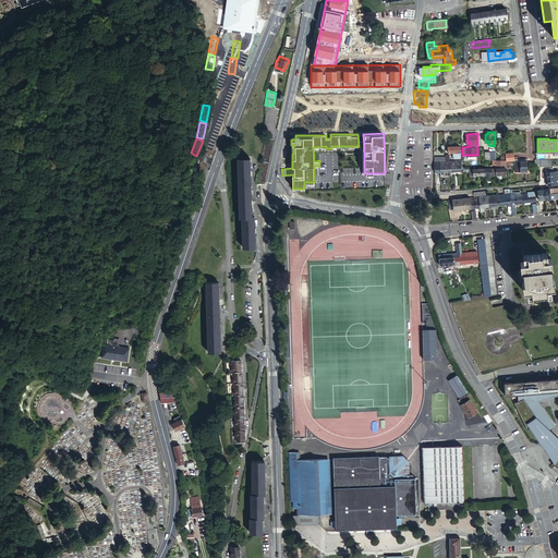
[(455,152),(455,156),(461,155),(461,146),(448,146),(448,152),(455,152)]
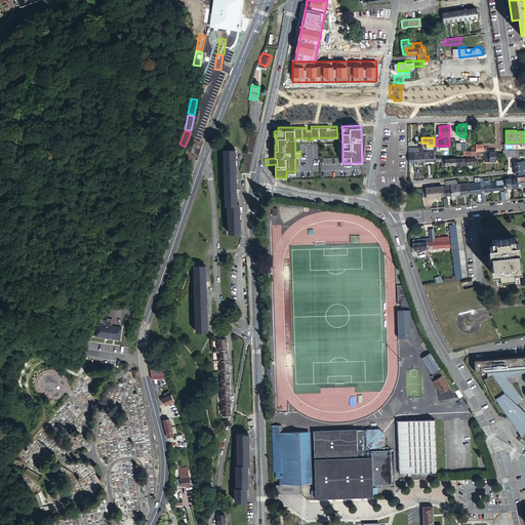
[(484,143),(476,144),(477,150),(477,152),(484,151),(484,152),(485,161),(497,161),(496,149),(484,149),(484,143)]
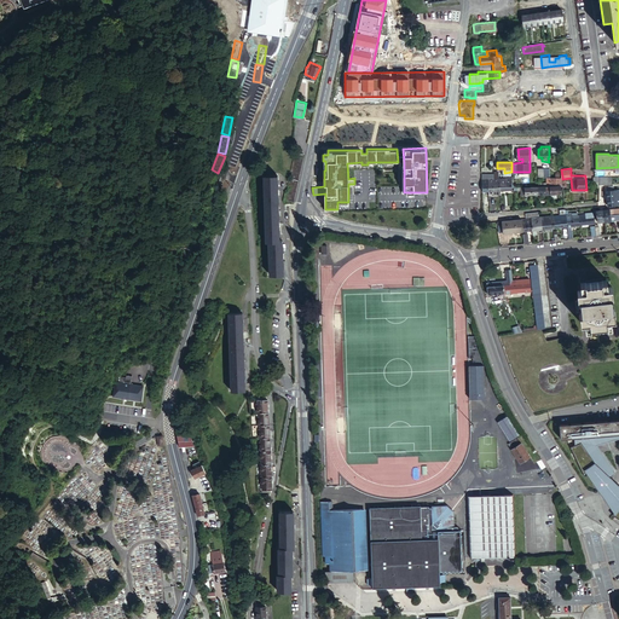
[(210,172),(204,187),(210,190),(218,174),(210,172)]
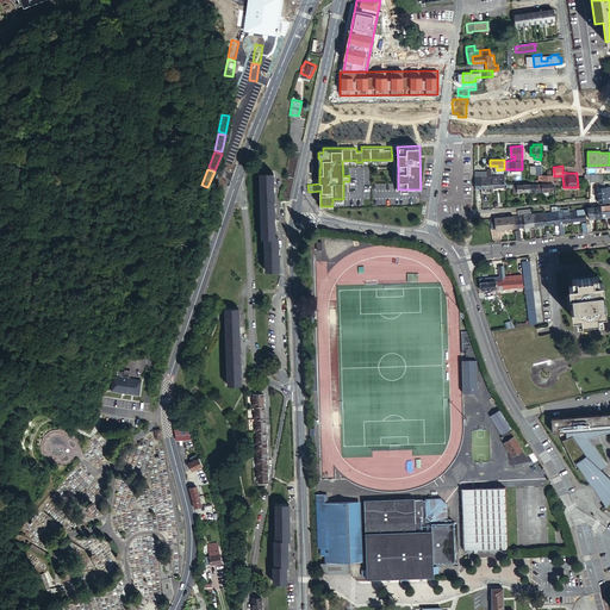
[(478,170),(475,170),(475,174),(475,175),(475,187),(483,187),(481,173),(486,173),(486,170),(483,170),(478,170)]
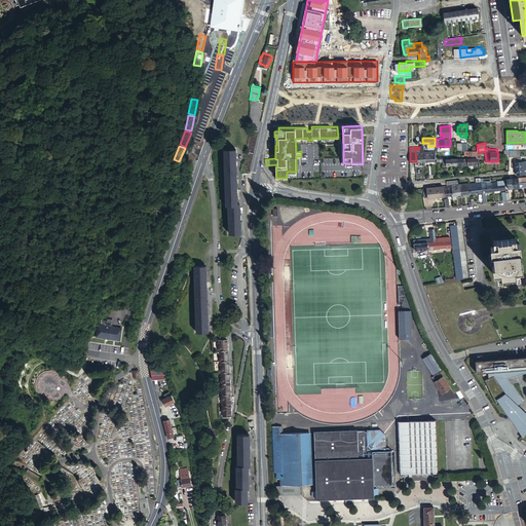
[(229,233),(240,232),(239,203),(237,203),(235,148),(224,148),(226,204),(228,204),(229,233)]
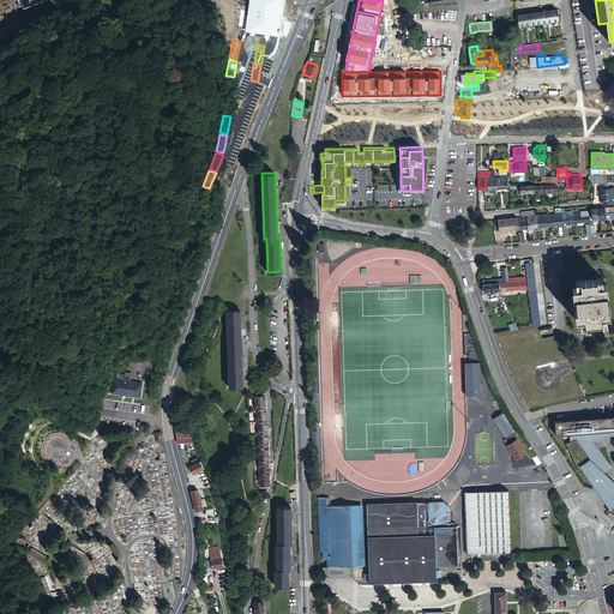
[(507,175),(497,176),(497,187),(509,187),(507,175)]
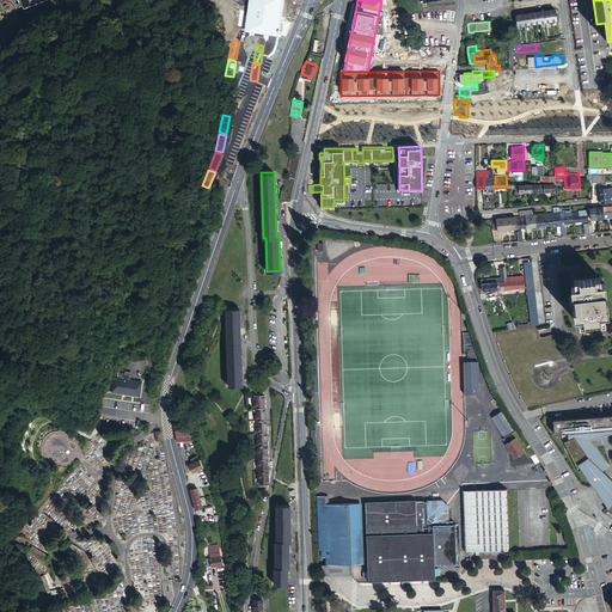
[(551,179),(551,175),(544,175),(544,183),(545,190),(555,190),(555,183),(548,183),(548,179),(551,179)]
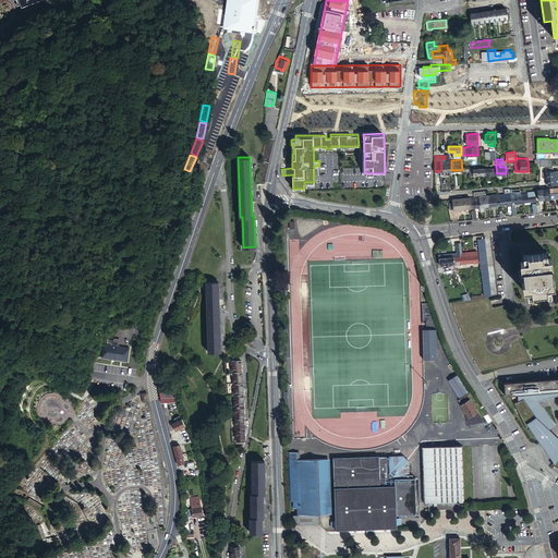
[(546,167),(548,184),(557,182),(557,178),(557,170),(557,171),(557,169),(553,169),(553,166),(546,167)]
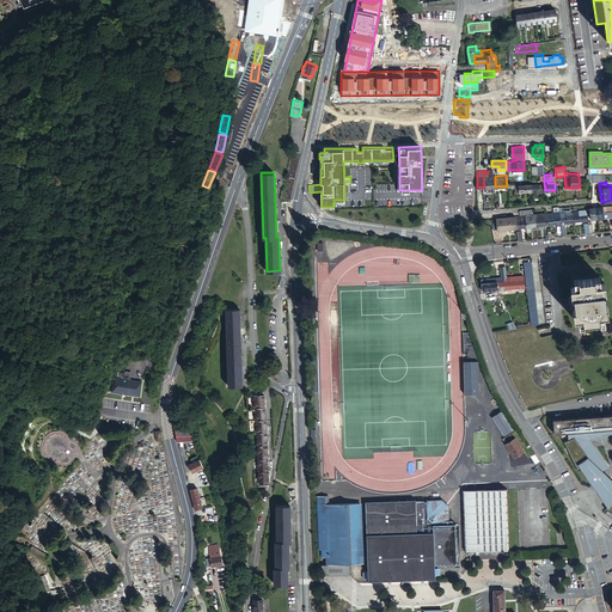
[(611,203),(597,206),(598,218),(599,218),(604,218),(604,216),(604,212),(609,212),(609,215),(609,219),(611,218),(611,203)]
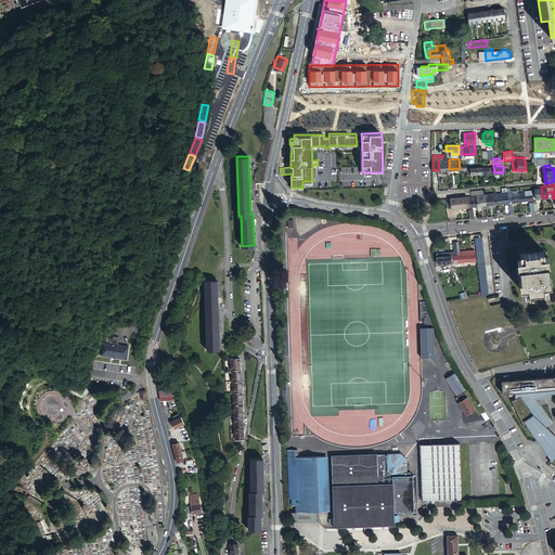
[(517,190),(507,191),(507,192),(508,203),(510,213),(514,213),(513,206),(512,207),(512,202),(520,202),(520,199),(519,191),(517,191),(517,190)]
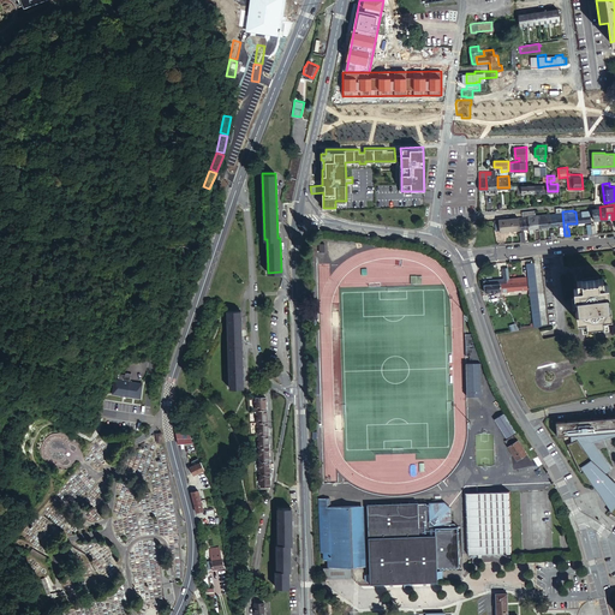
[(590,210),(575,212),(577,221),(578,221),(578,224),(584,224),(584,221),(591,221),(590,210)]
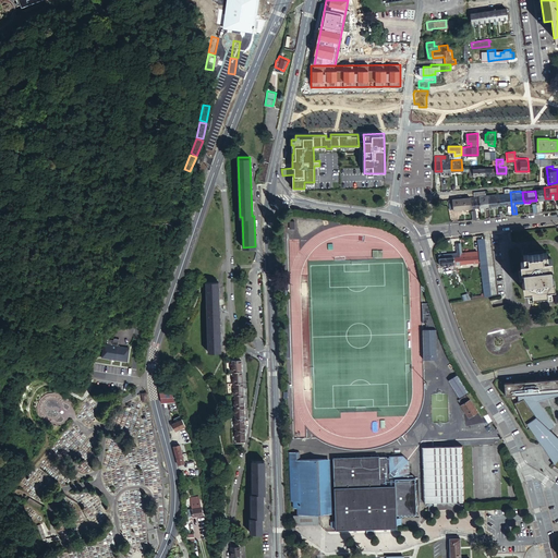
[(511,204),(510,193),(498,194),(499,205),(511,204)]
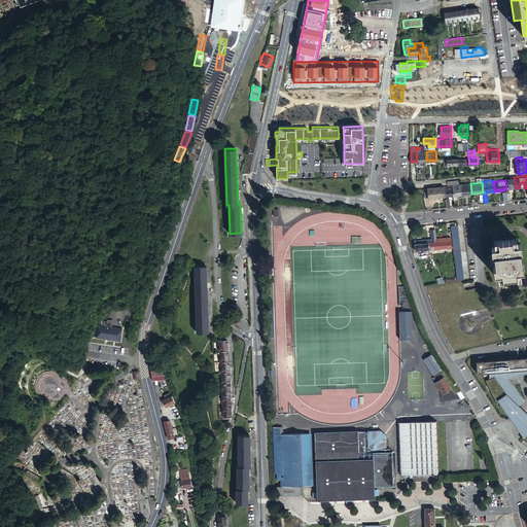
[(471,194),(470,183),(461,184),(462,195),(471,194)]
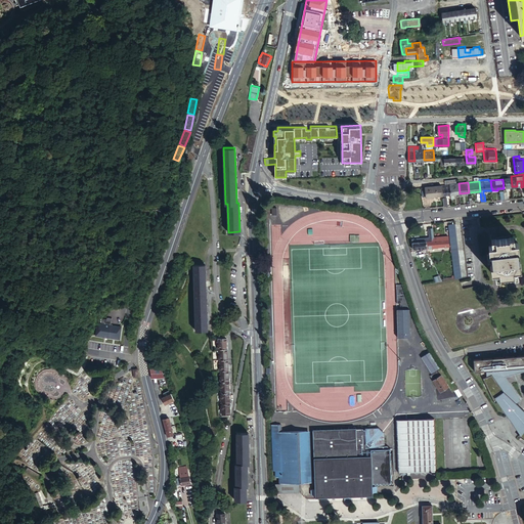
[(450,193),(449,183),(442,184),(442,194),(450,193)]
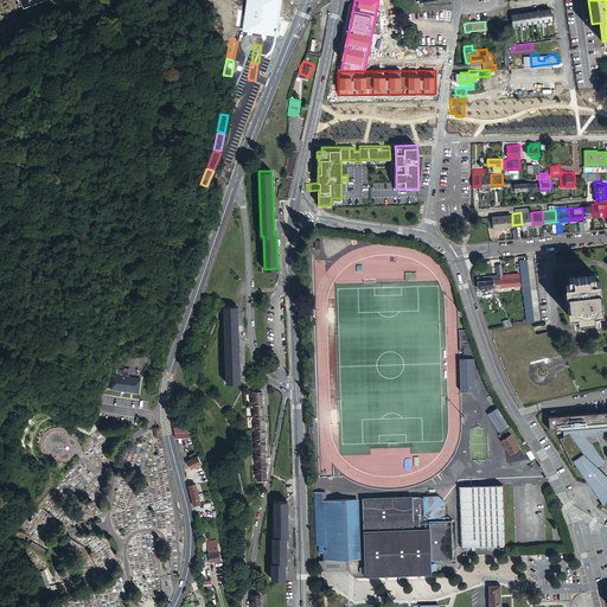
[(532,224),(531,212),(521,212),(522,224),(523,229),(526,229),(526,224),(532,224)]
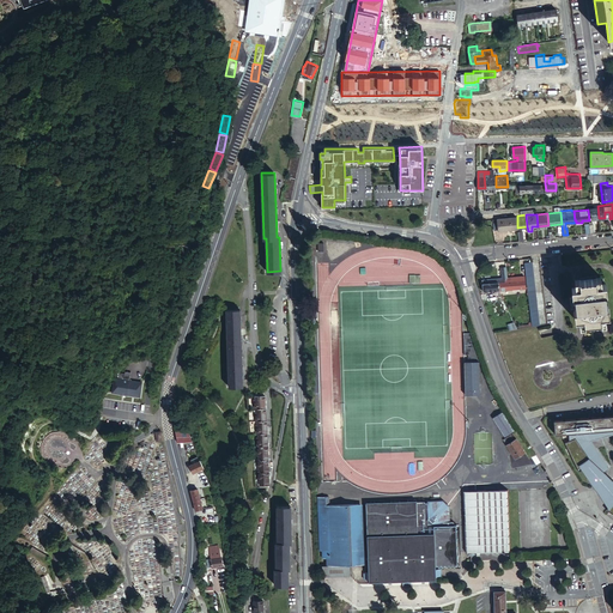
[(517,228),(517,216),(505,217),(497,218),(498,230),(517,228)]
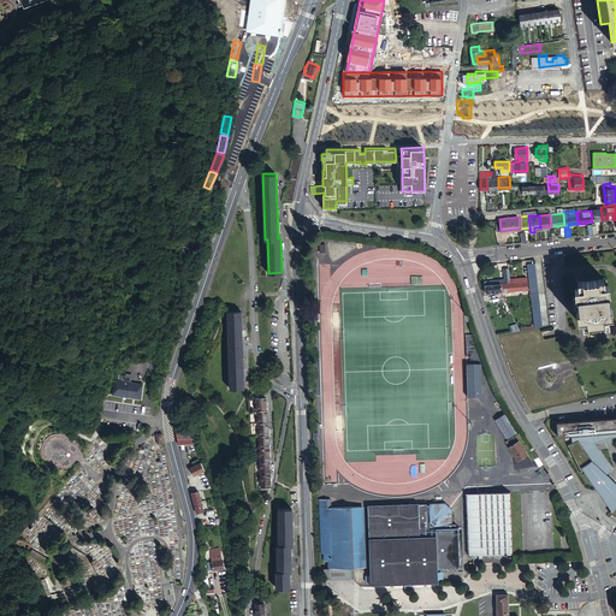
[(534,261),(526,262),(533,326),(539,325),(542,325),(534,261)]
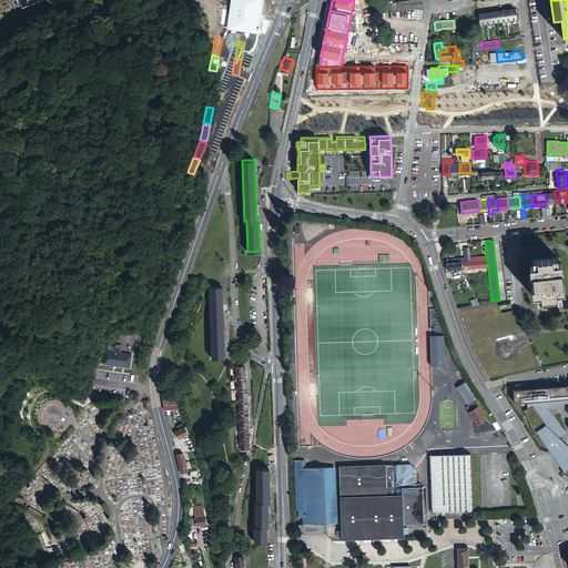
[(485,255),(469,256),(469,261),(460,261),(460,267),(486,266),(485,255)]
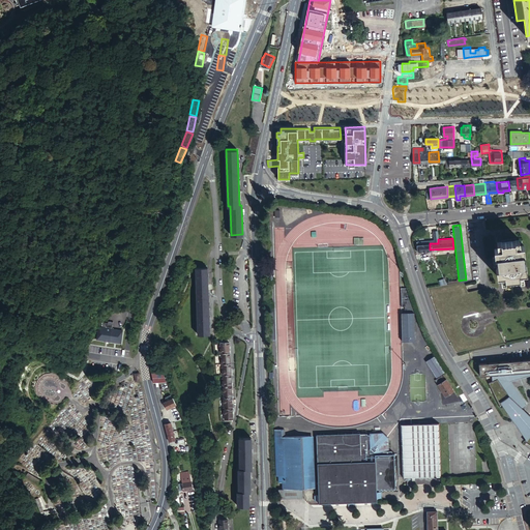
[(417,251),(430,249),(430,243),(438,243),(438,239),(417,240),(417,251)]
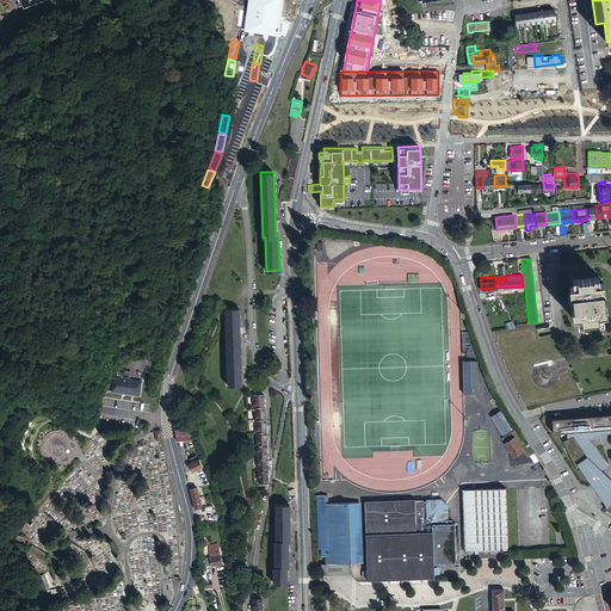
[(574,285),(576,315),(578,322),(603,319),(603,314),(599,283),(599,277),(573,279),(574,285)]
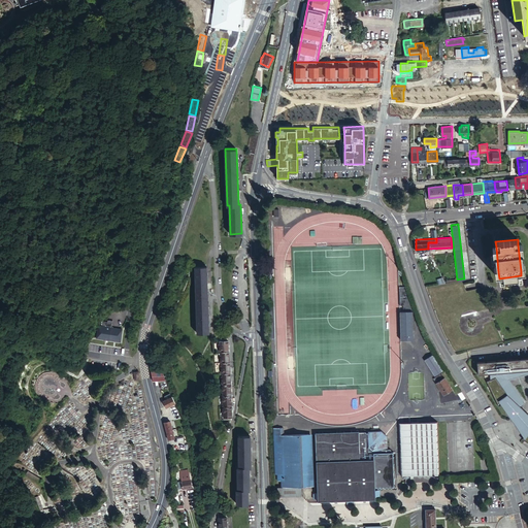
[(195,266),(197,332),(208,332),(206,266),(195,266)]
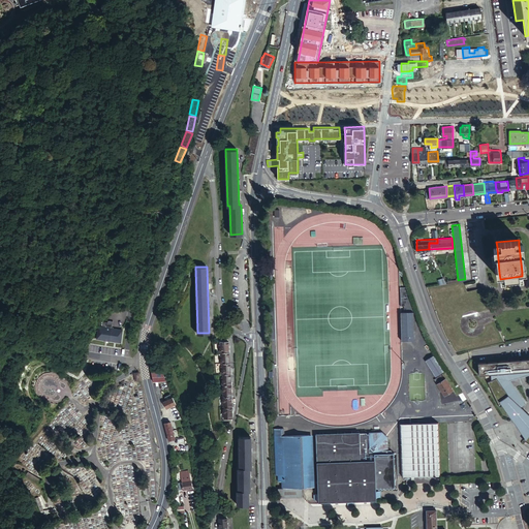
[(454,347),(457,351),(504,341),(492,313),(480,287),(467,289),(463,279),(458,280),(426,286),(432,303),(436,314),(442,328),(447,337),(454,347)]
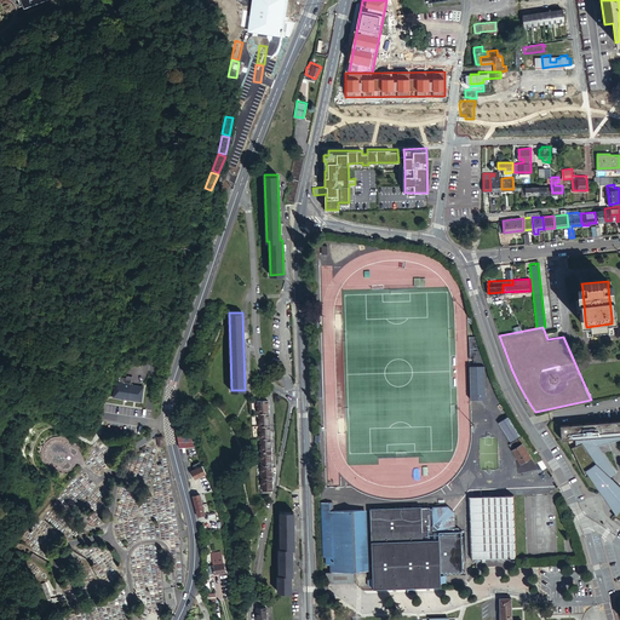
[(475,357),(475,366),(486,365),(477,336),(470,336),(470,357),(475,357)]
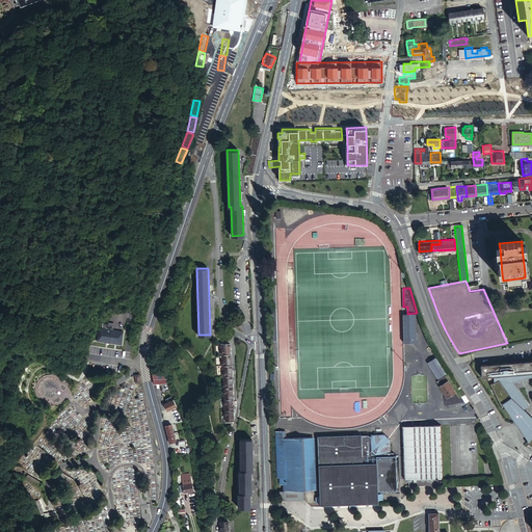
[(405,342),(418,341),(417,313),(407,314),(404,314),(405,342)]
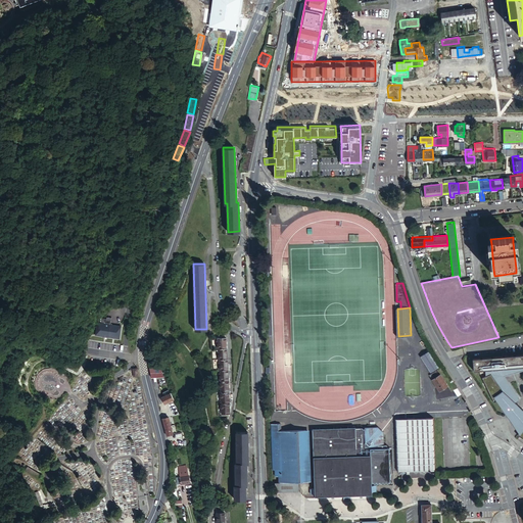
[(112,320),(107,320),(102,319),(101,323),(98,323),(96,335),(104,336),(108,336),(121,338),(122,326),(111,325),(112,320)]
